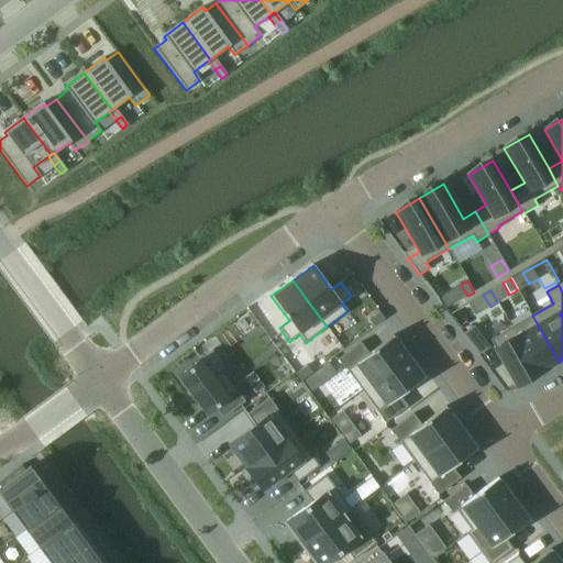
[(379,312),(368,320),(374,328),(384,320),(379,312)]
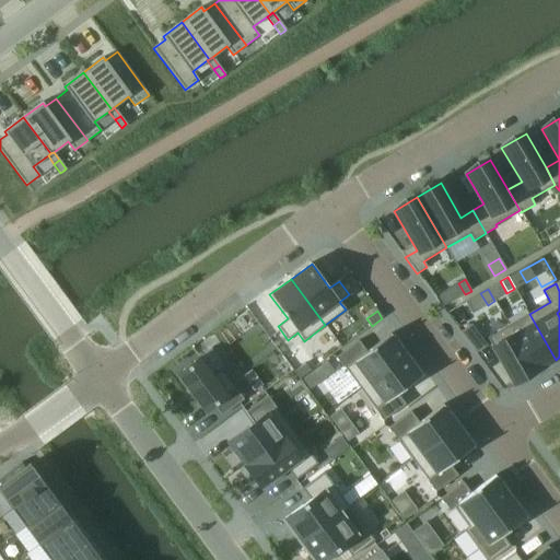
[(529,314),(509,326),(535,371),(556,360),(529,314)]
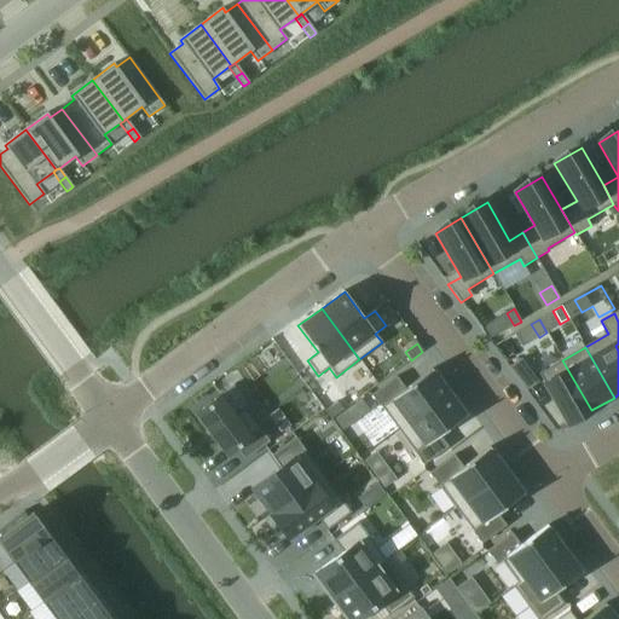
[(521,359),(509,368),(526,391),(538,382),(521,359)]
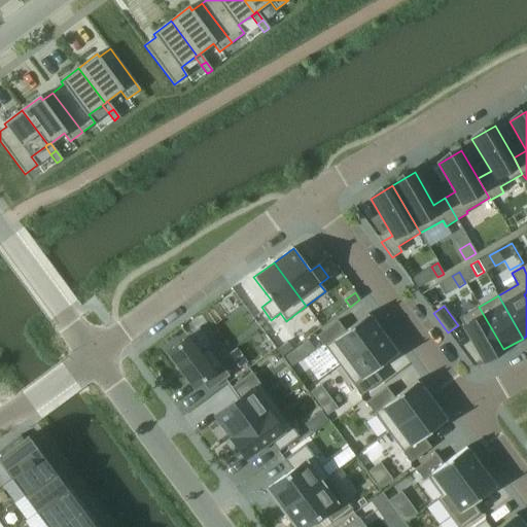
[(479,307),(459,318),(484,361),(503,349),(479,307)]
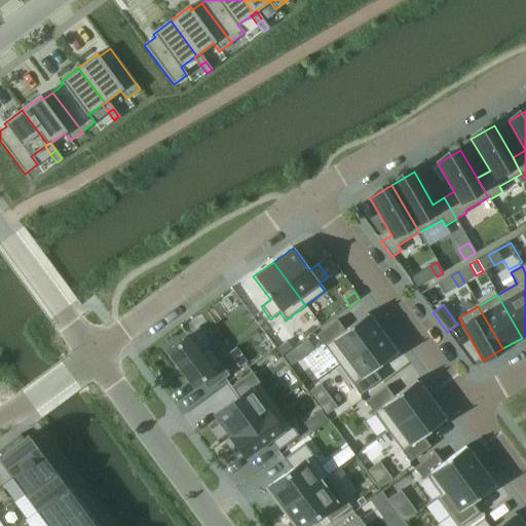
[(337,321),(316,336),(338,366),(381,333),(367,313),(344,331),(337,321)]
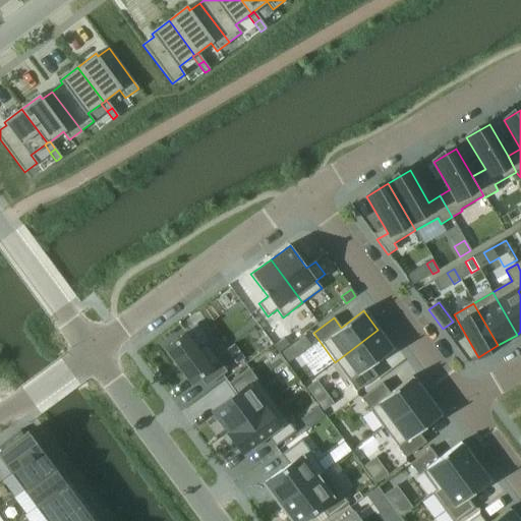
[(378,330),(335,362),(357,392),(378,377),(369,366),(393,350),(378,330)]
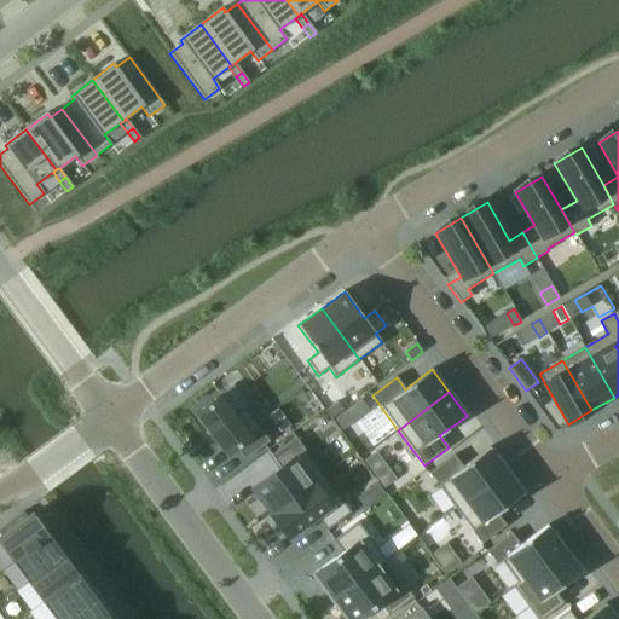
[(220,395),(195,414),(226,456),(236,447),(246,460),(270,441),(244,408),(235,415),(220,395)]
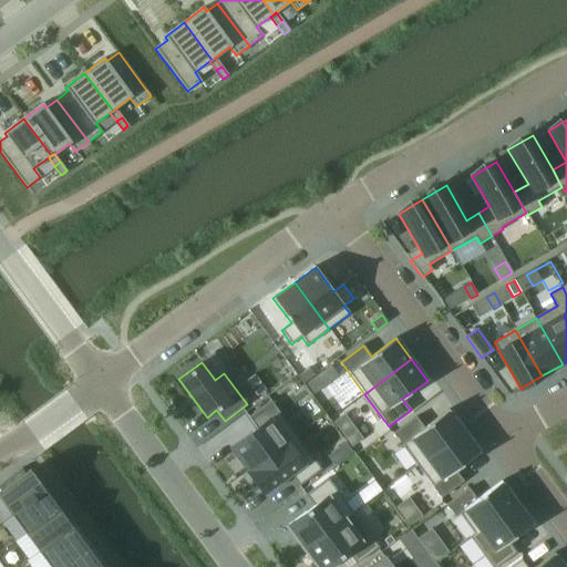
[(308,369),(297,377),(302,384),(313,377),(308,369)]
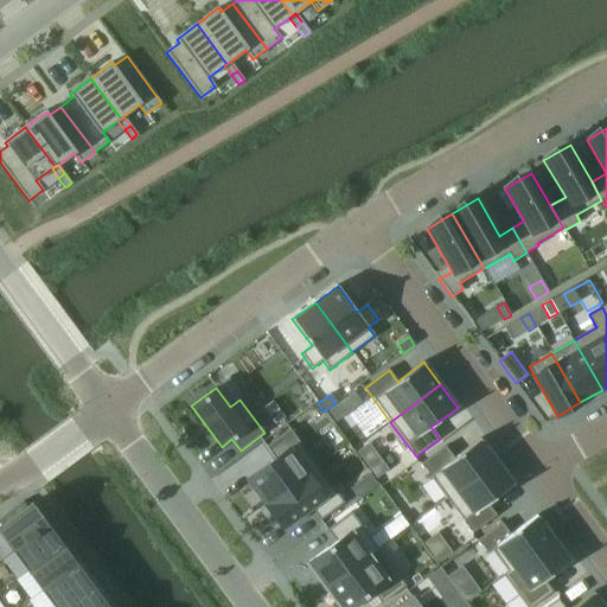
[(279,409),(269,416),(275,425),(285,417),(279,409)]
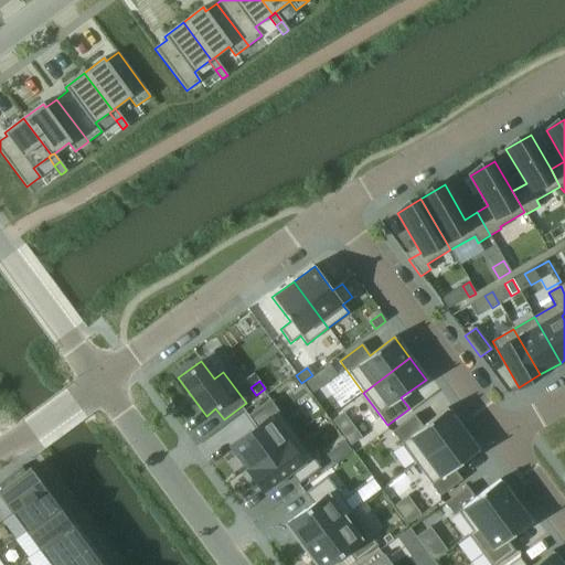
[(255,427),(228,447),(246,470),(295,434),(269,400),(247,416),(255,427)]
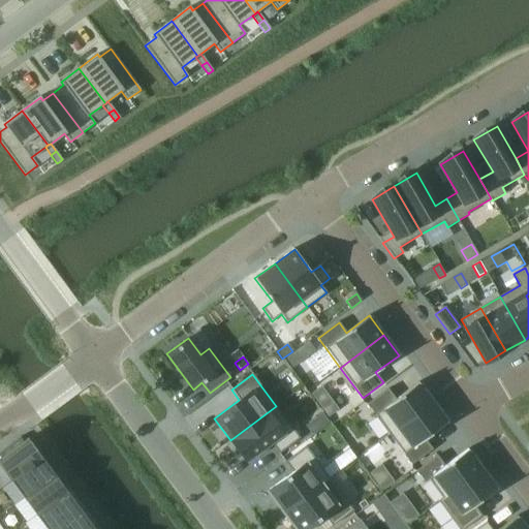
[(387,389),(367,404),(390,434),(433,402),(418,382),(396,399),(387,389)]
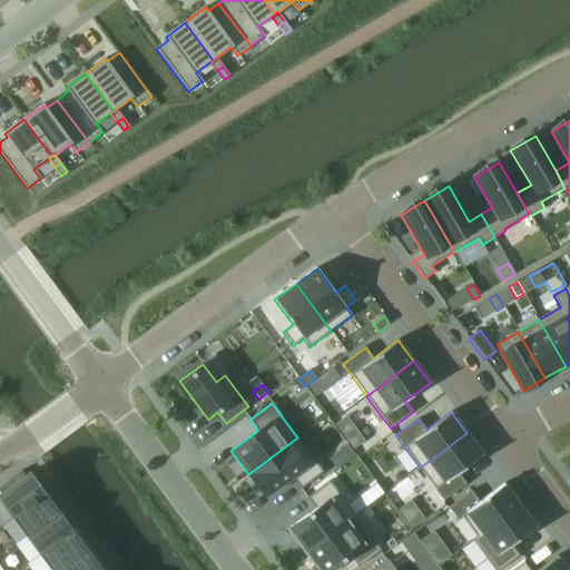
[(356,431),(345,439),(354,450),(364,441),(356,431)]
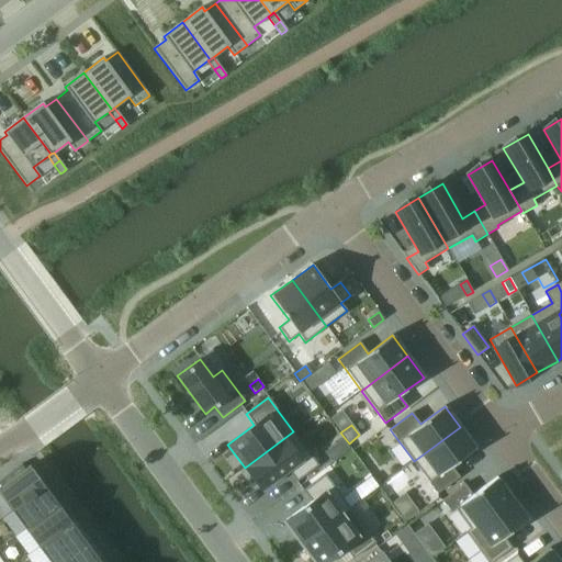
[(460,427),(414,461),(437,493),(459,478),(451,467),(475,448),(460,427)]
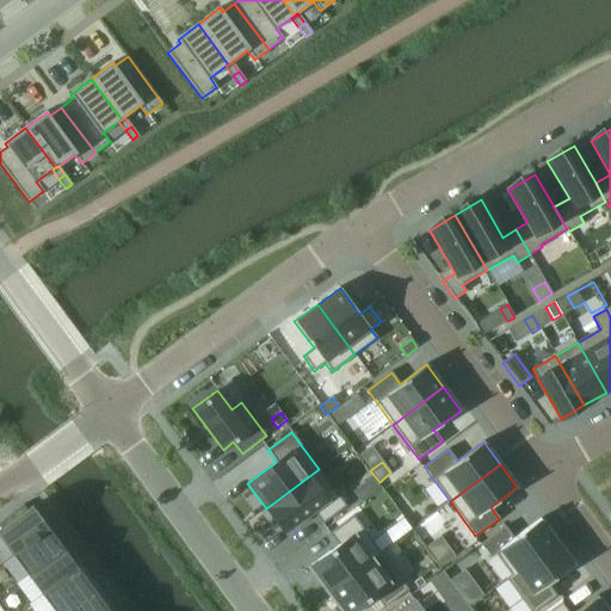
[(319,469),(266,508),(285,534),(314,512),(322,524),(346,506),(319,469)]
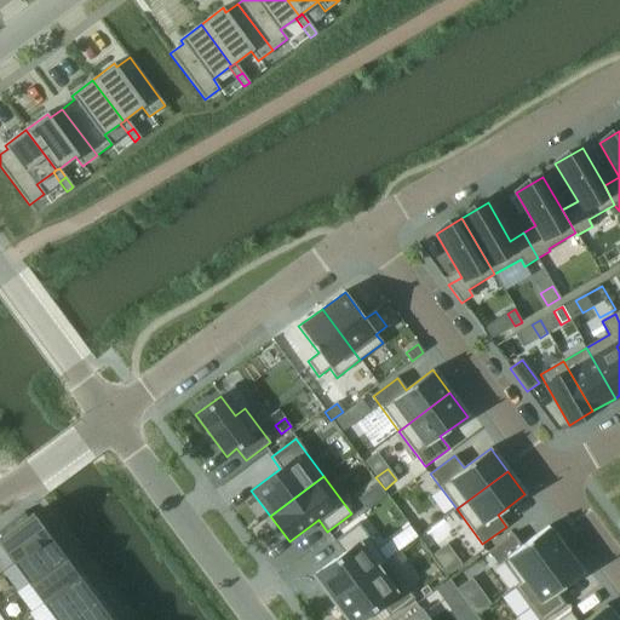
[(367,492),(374,503),(385,495),(378,484),(367,492)]
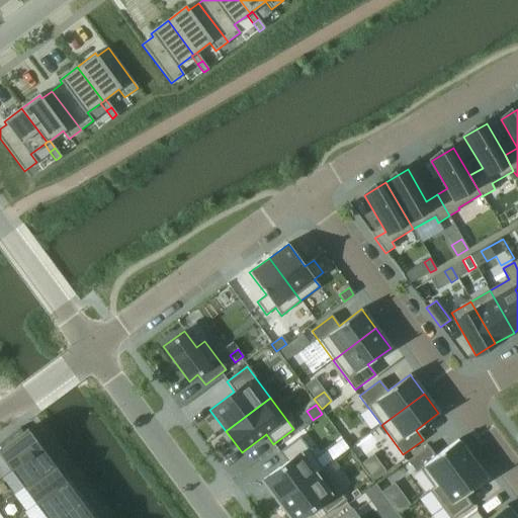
[(0,448),(0,477),(0,478),(10,470),(40,447),(27,429),(22,432),(19,428),(0,442),(0,448),(0,449),(0,448)]
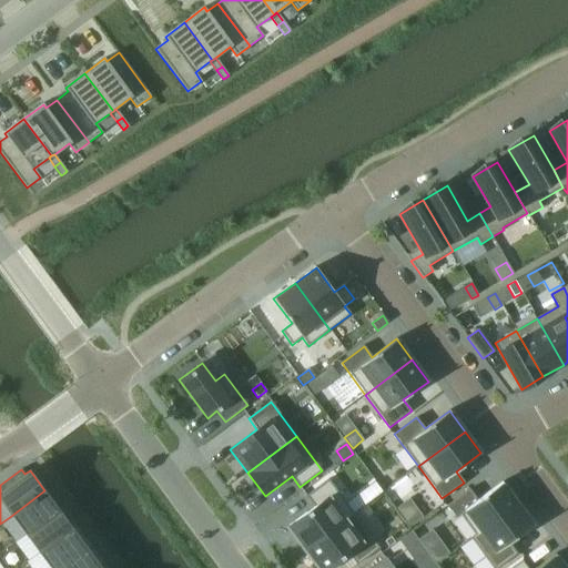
[(314,507),(287,527),(305,550),(354,514),(328,479),(306,496),(314,507)]
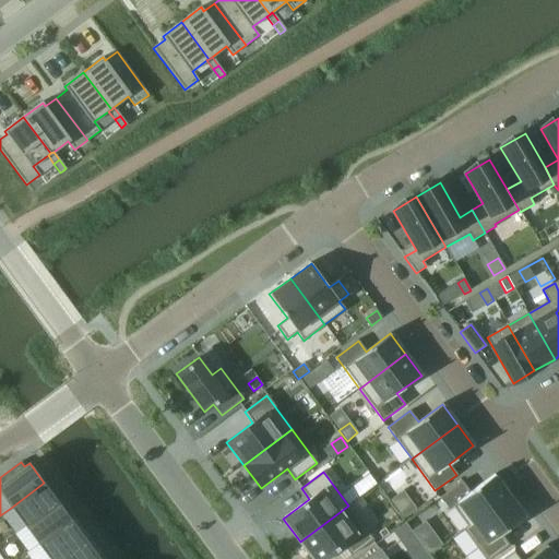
[(462,482),(440,498),(449,510),(458,503),(472,522),(472,523),(510,496),(495,475),(471,492),(462,482)]
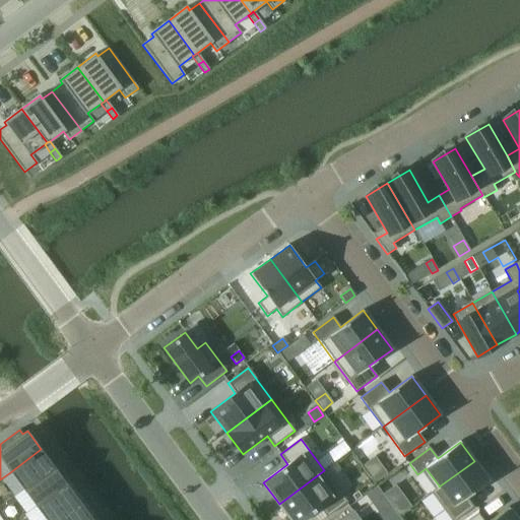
[(41,449),(10,472),(23,490),(54,467),(41,449)]
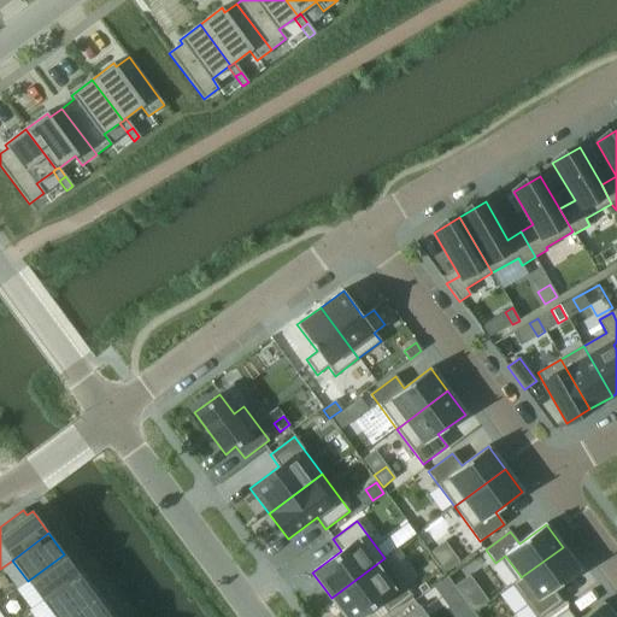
[(521,576),(511,583),(535,616),(540,616),(562,601),(553,589),(580,570),(563,547),(521,577),(521,576)]
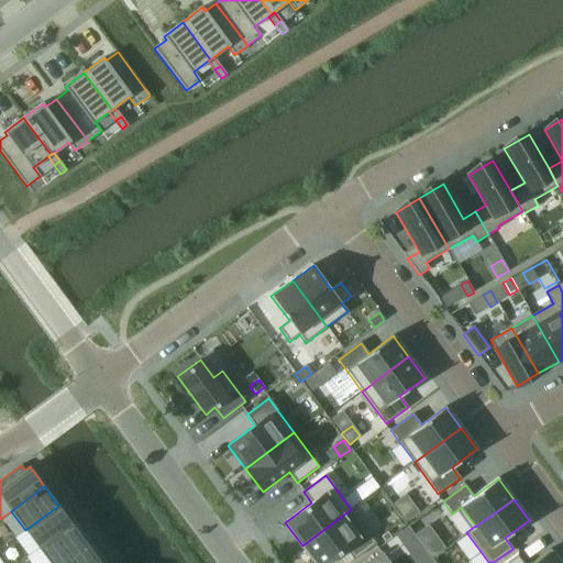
[(58,506),(25,530),(40,549),(73,525),(58,506)]
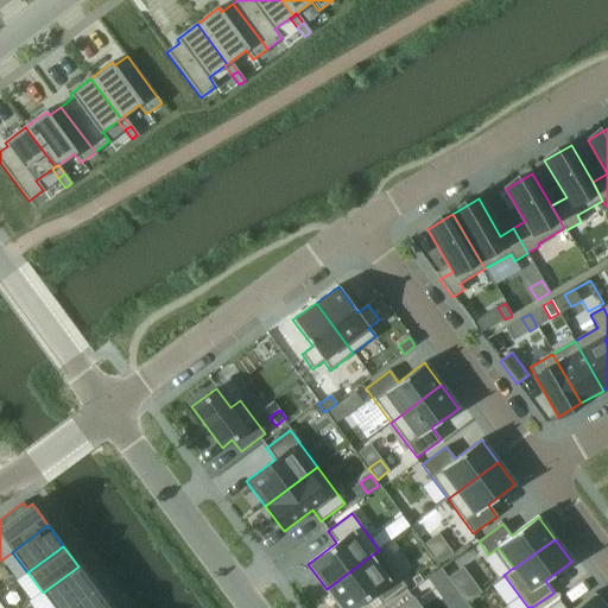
[(379,550),(327,589),(340,607),(352,607),(373,593),(382,605),(406,587),(379,550)]
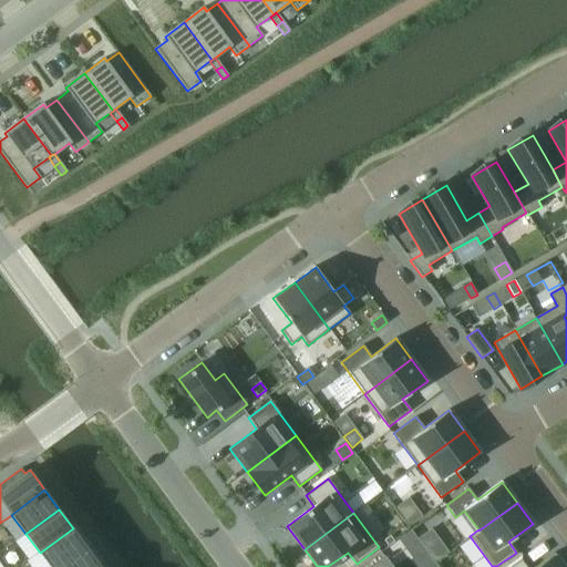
[(73,528),(40,553),(50,566),(60,566),(88,547),(73,528)]
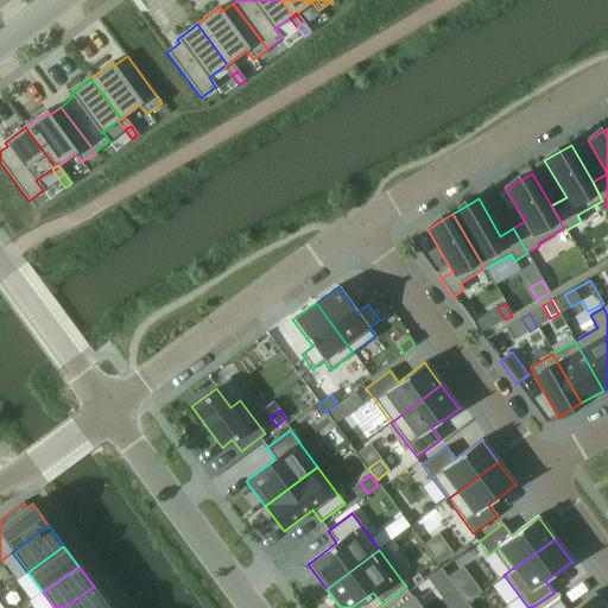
[(441,570),(429,580),(436,590),(449,581),(441,570)]
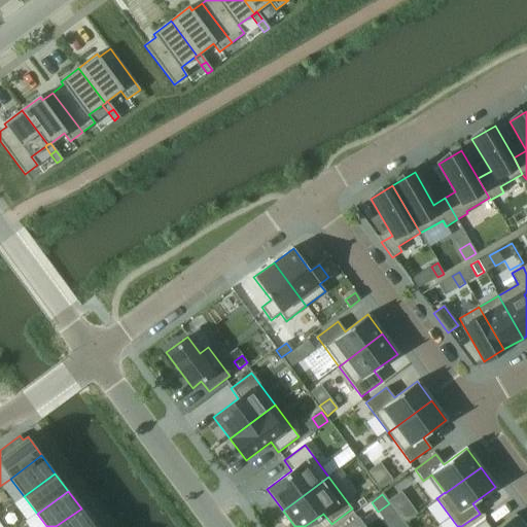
[(361,507),(366,503),(362,498),(357,502),(361,507)]
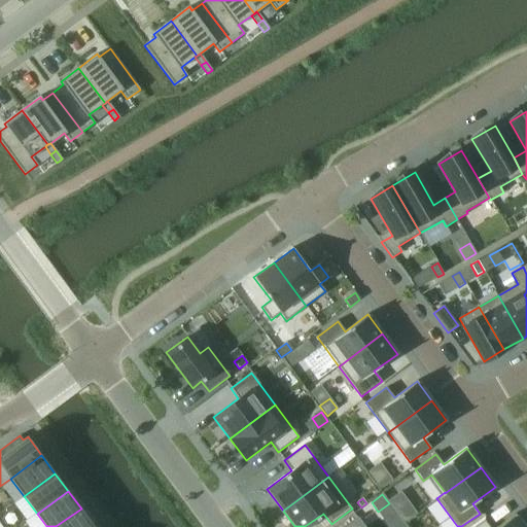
[(81,508),(56,526),(94,526),(95,526),(81,508)]
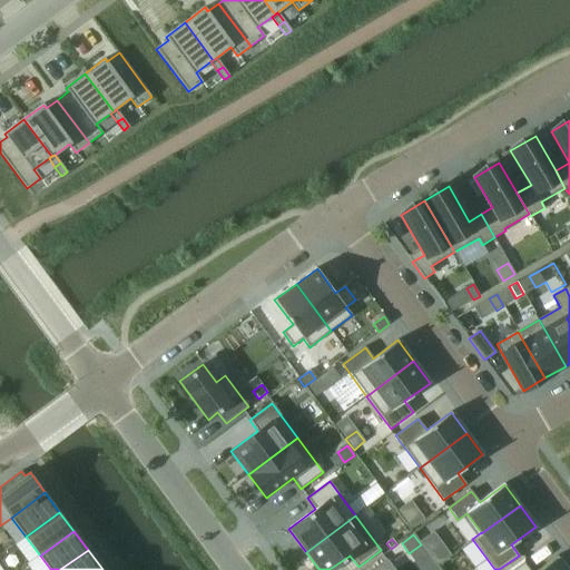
[(529,569),(524,563),(514,569),(567,569),(557,556),(538,569),(529,569)]
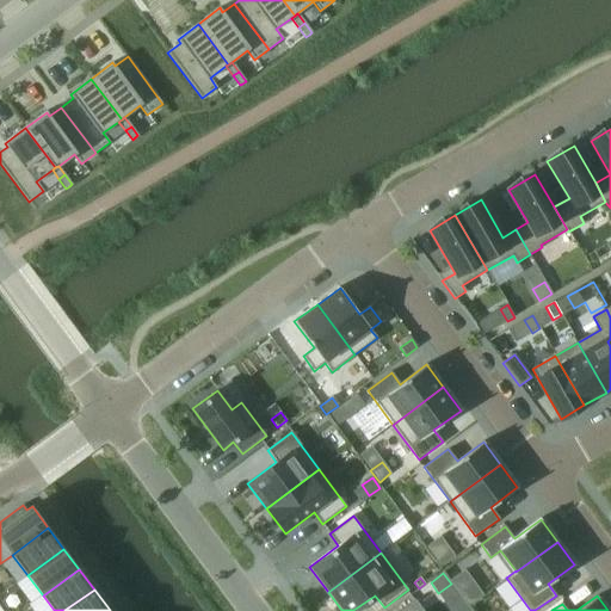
[(26,602),(26,610),(44,610),(42,599),(26,602)]
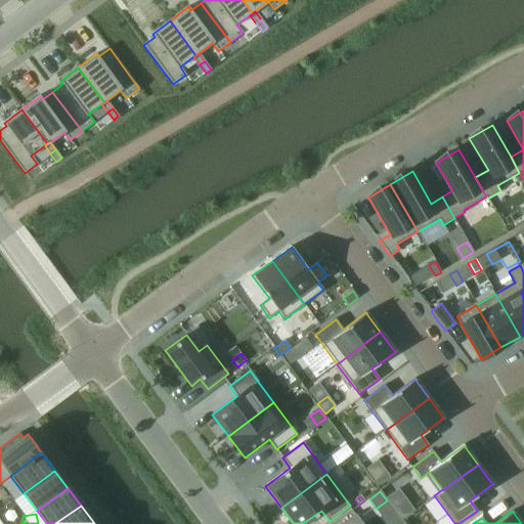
[(362,523),(356,514),(342,523),(362,523)]
